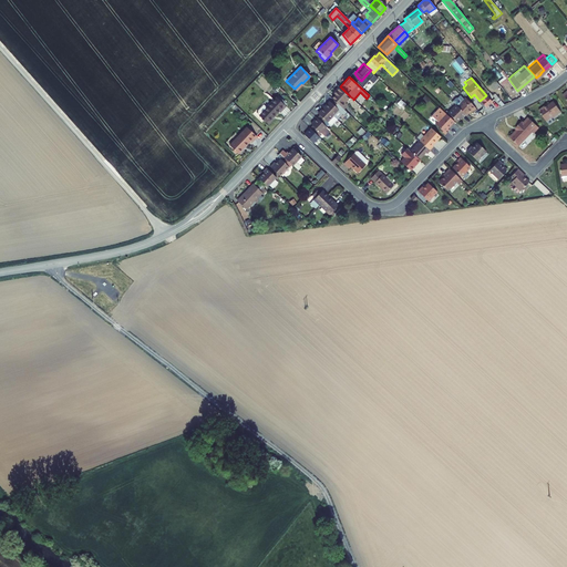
[(497,84),(493,78),(487,83),(492,89),(497,84)]
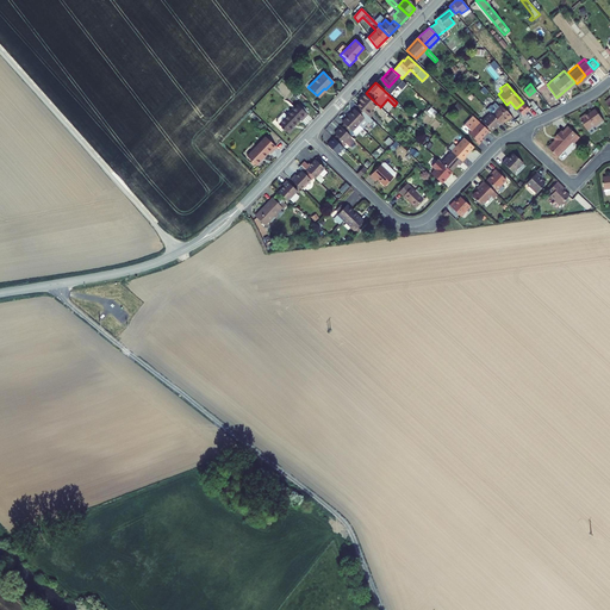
[(360,106),(366,113),(371,117),(374,113),(371,110),(377,104),(366,93),(359,100),(361,101),(359,105),(360,106)]
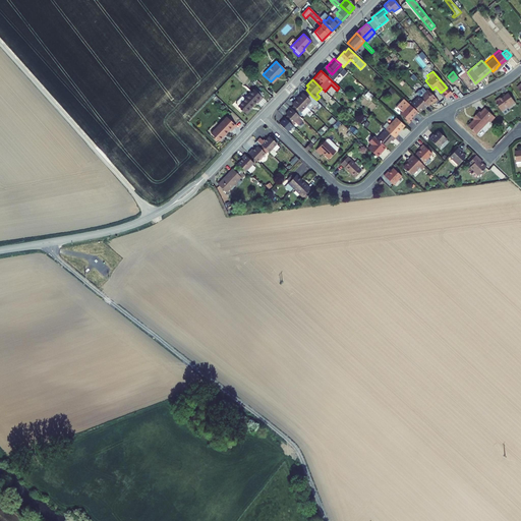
[(418,96),(420,98),(428,105),(432,101),(435,102),(438,100),(428,90),(426,92),(423,88),(420,90),(419,90),(416,93),(418,96)]
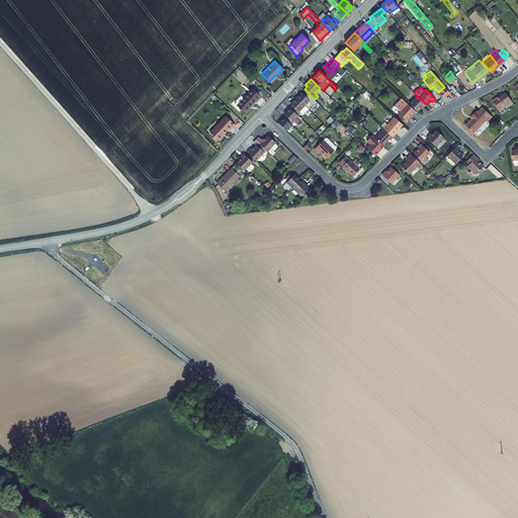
[(237,105),(244,113),(248,109),(247,107),(253,100),(255,102),(260,96),(252,89),(244,98),(240,95),(234,102),(237,105)]
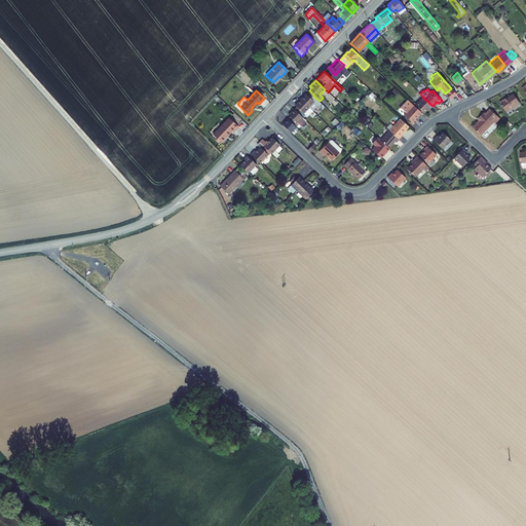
[(315,98),(310,91),(307,95),(306,94),(300,100),(308,108),(314,102),(313,100),(315,98)]
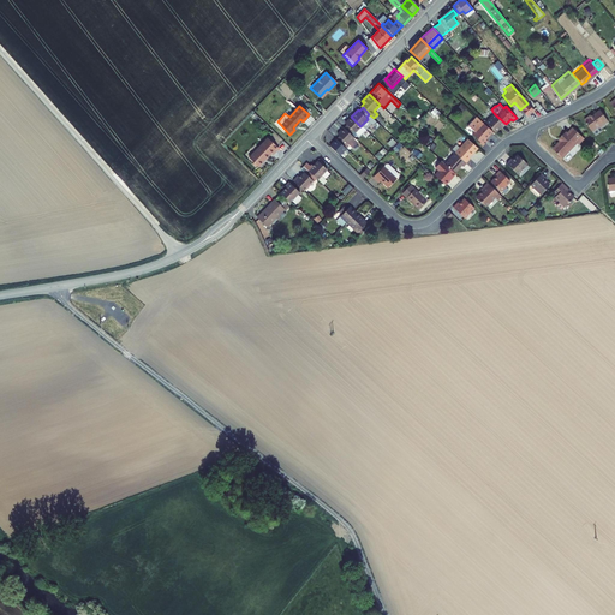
[(590,114),(587,117),(584,118),(591,130),(598,126),(599,127),(608,123),(602,111),(591,117),(590,114)]
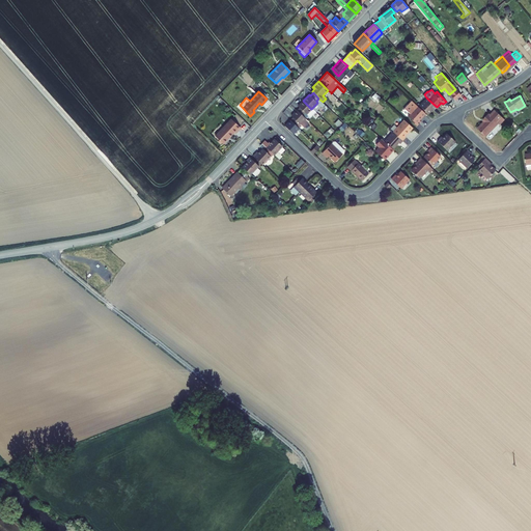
[(420,105),(427,112),(428,110),(430,111),(432,109),(434,110),(437,107),(428,100),(426,98),(420,105)]
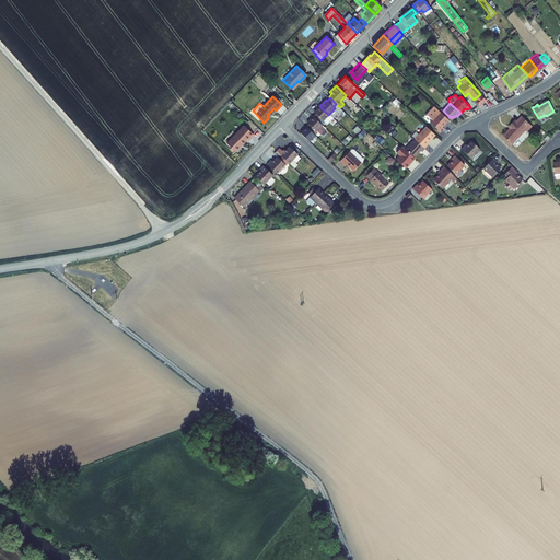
[(428,113),(433,117),(431,120),(435,125),(435,126),(441,131),(445,127),(443,124),(444,123),(445,124),(450,118),(435,105),(428,113)]
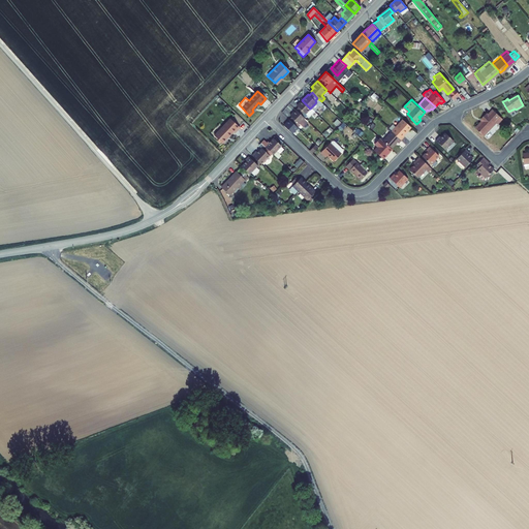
[(310,109),(302,100),(297,105),(298,106),(296,110),(301,115),(304,118),(306,115),(308,117),(313,112),(310,109)]
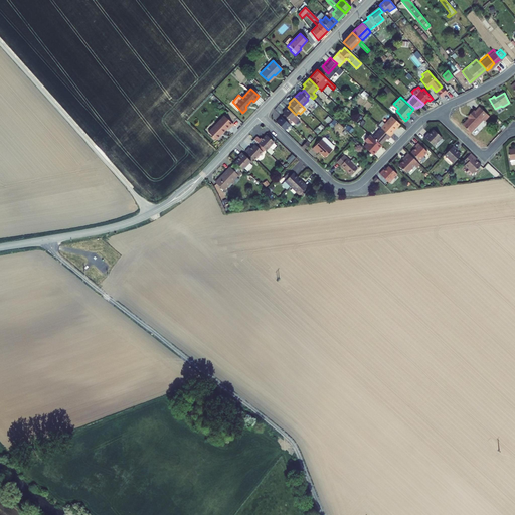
[(296,115),(293,112),(288,107),(282,113),(284,114),(282,116),(290,124),(293,122),(295,124),(300,119),(296,115)]
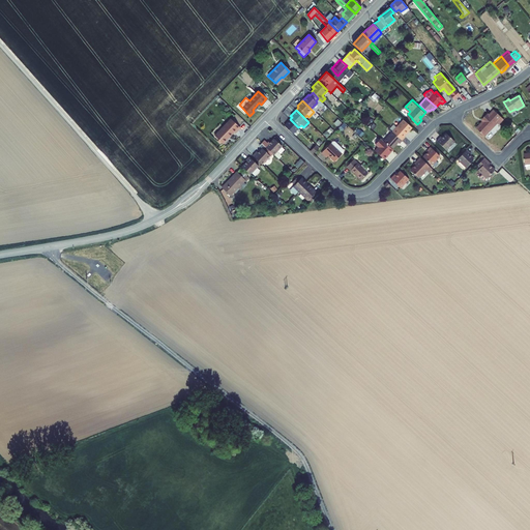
[(482,122),(476,128),(484,137),(497,123),(499,125),(503,120),(494,111),(489,115),(488,114),(481,120),(482,122)]
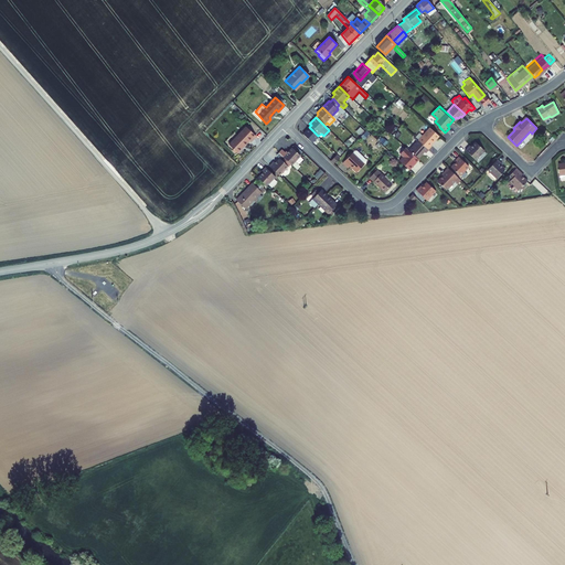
[(228,145),(236,152),(248,140),(249,141),(255,135),(245,126),(228,145)]
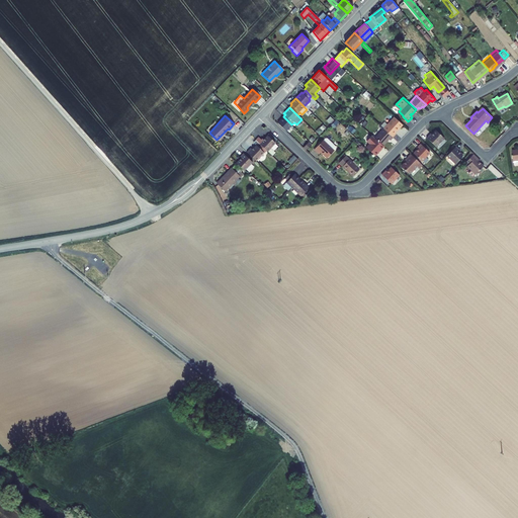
[(291,124),(283,116),(277,122),(286,131),(291,124)]
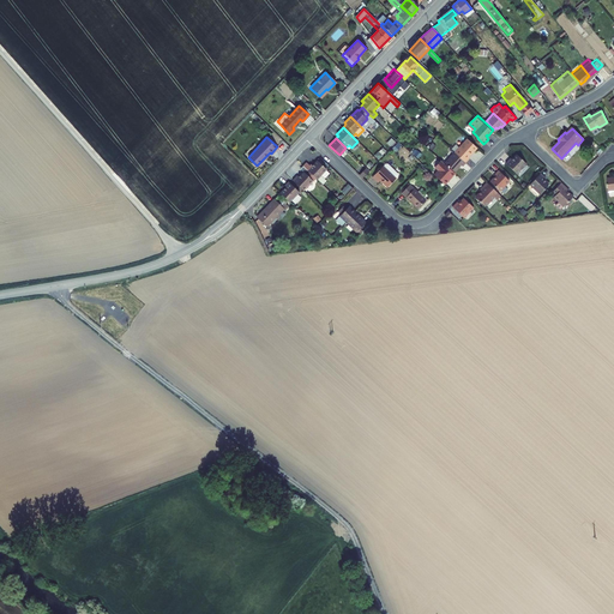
[(469,138),(455,154),(465,164),(470,158),(470,157),(479,148),(469,138)]
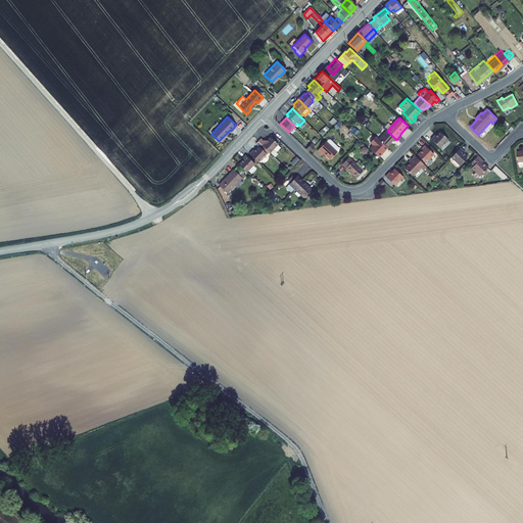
[(396,140),(387,131),(379,140),(387,147),(392,142),(393,143),(396,140)]
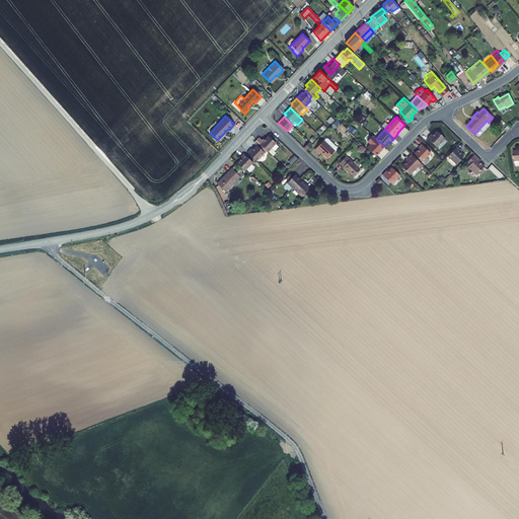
[(432,134),(429,137),(438,146),(447,138),(438,130),(434,134),(433,136),(432,134)]
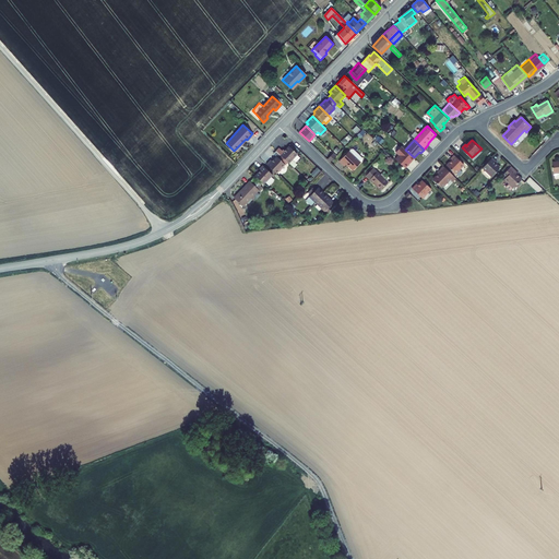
[(276,150),(278,153),(281,154),(288,162),(289,163),(294,167),(297,164),(292,159),(298,153),(289,145),(284,151),(280,146),(276,150)]
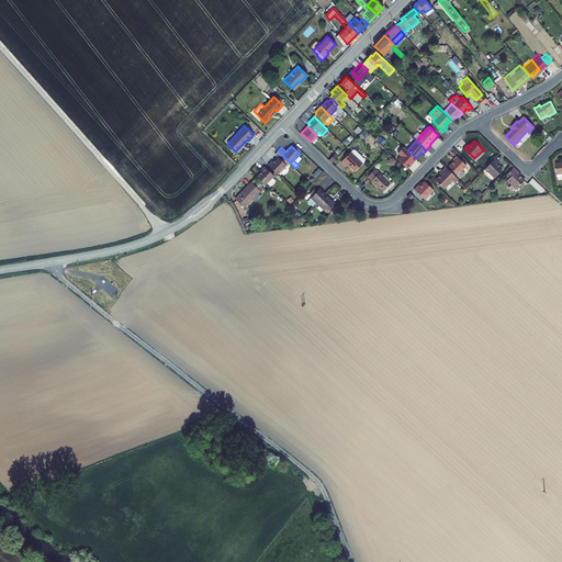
[(402,157),(397,160),(407,170),(417,159),(416,158),(407,150),(404,148),(398,154),(402,157)]
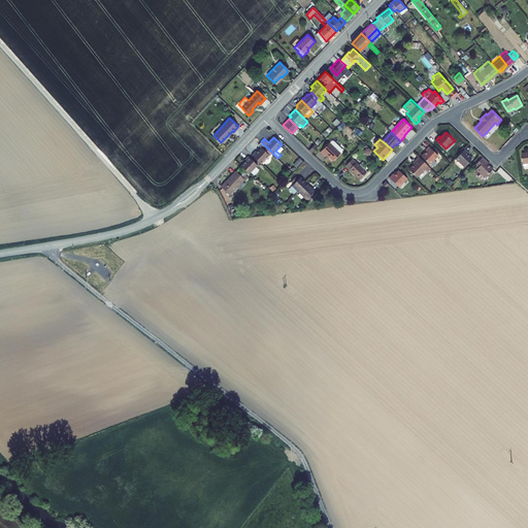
[(331,141),(321,153),(326,158),(328,156),(334,161),(342,152),(342,150),(334,141),(331,141)]
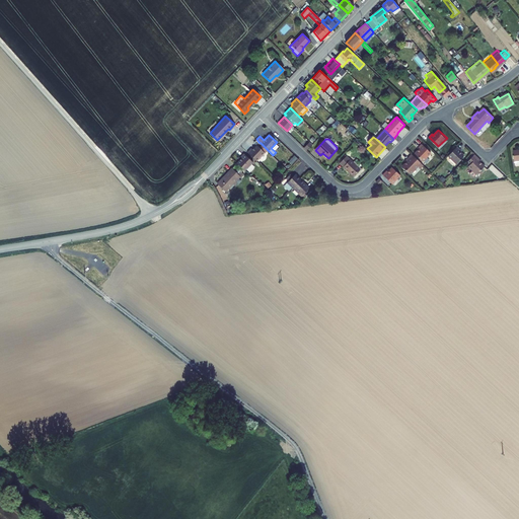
[(250,148),(247,151),(257,160),(268,150),(261,143),(258,146),(256,144),(251,149),(250,148)]
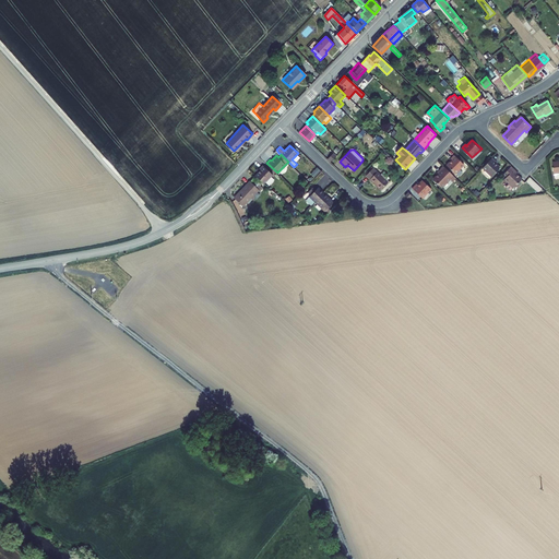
[(454,159),(453,161),(448,165),(458,174),(466,165),(455,154),(452,157),(454,159)]
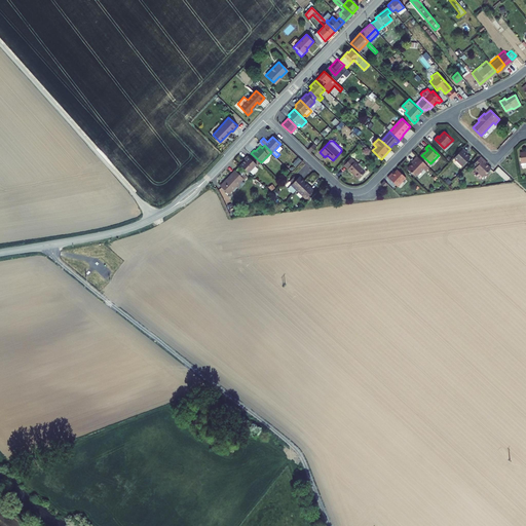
[(464,148),(455,158),(464,166),(472,158),(467,154),(466,152),(467,151),(464,148)]
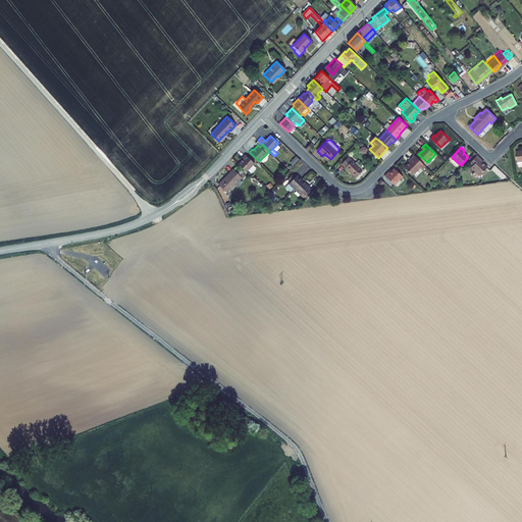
[(240,159),(238,161),(247,170),(255,162),(247,154),(241,160),(240,159)]
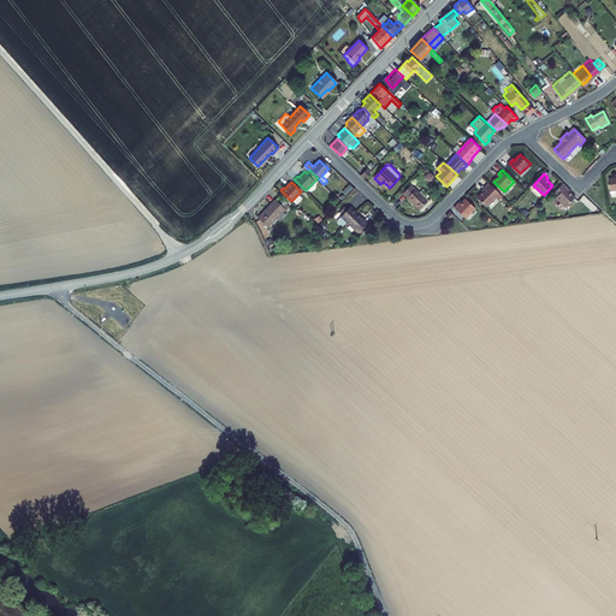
[(485,190),(484,191),(479,197),(489,207),(498,197),(502,200),(504,196),(490,183),(484,189),(485,190)]
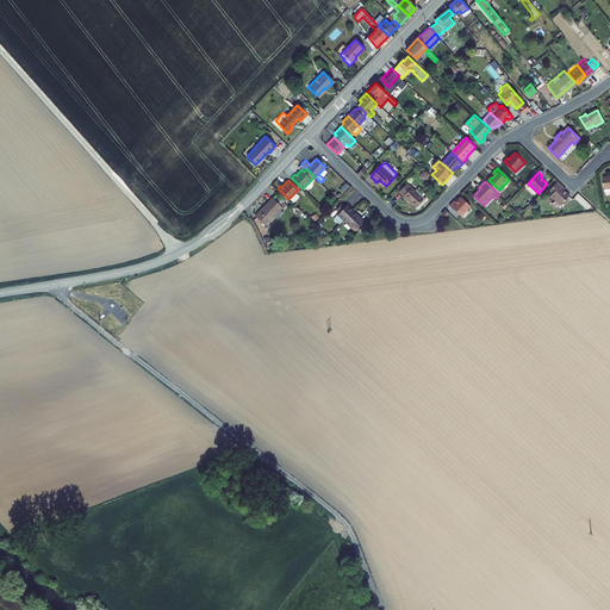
[(566,188),(559,181),(552,190),(554,193),(552,195),(561,205),(571,195),(565,190),(566,188)]
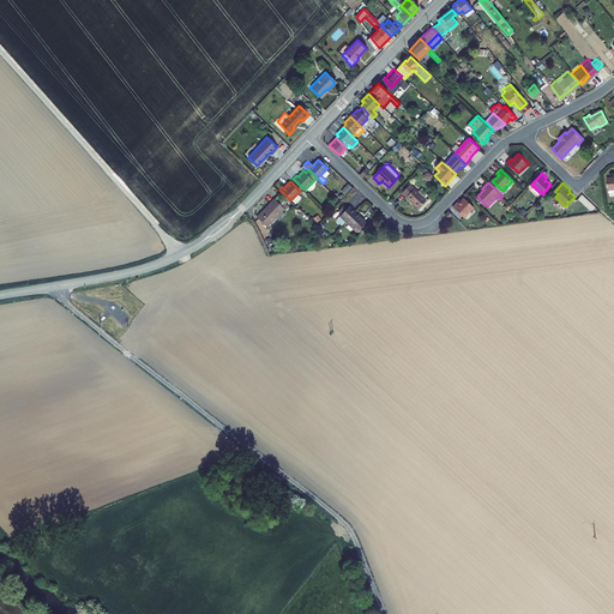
[(427,202),(409,185),(402,193),(413,204),(413,203),(419,209),(427,202)]
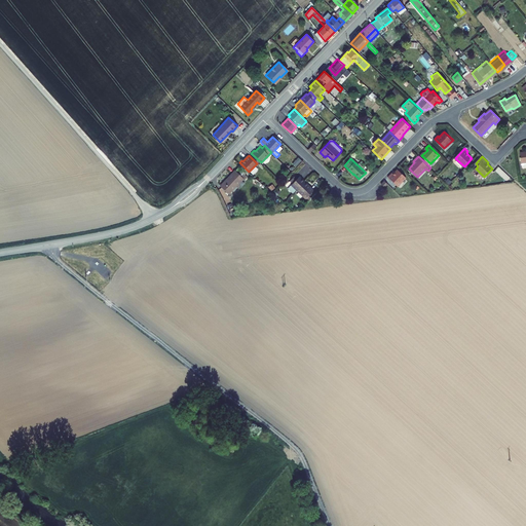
[(239,167),(236,171),(243,177),(246,174),(239,167)]
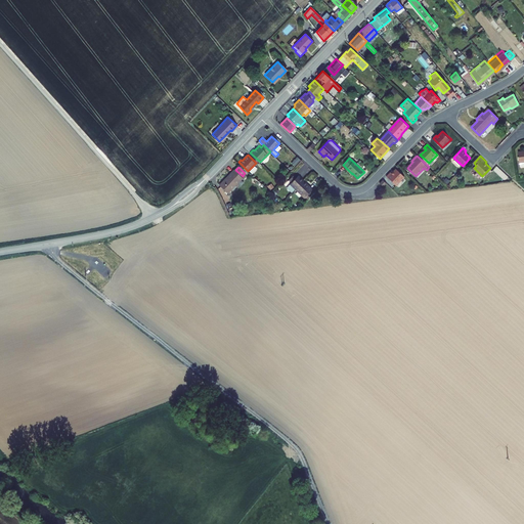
[(395,171),(403,179),(405,176),(398,169),(395,171)]
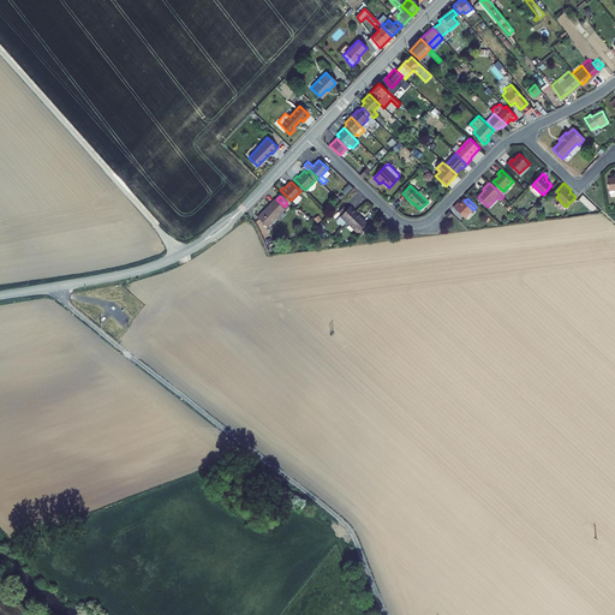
[(285,207),(276,199),(275,199),(258,218),(268,226),(273,221),(275,224),(281,218),(279,215),(285,208),(285,207)]
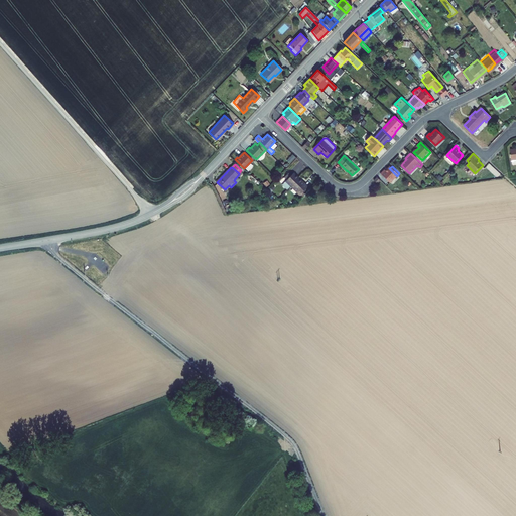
[(385,170),(382,173),(391,182),(397,176),(389,168),(388,170),(387,171),(385,170)]
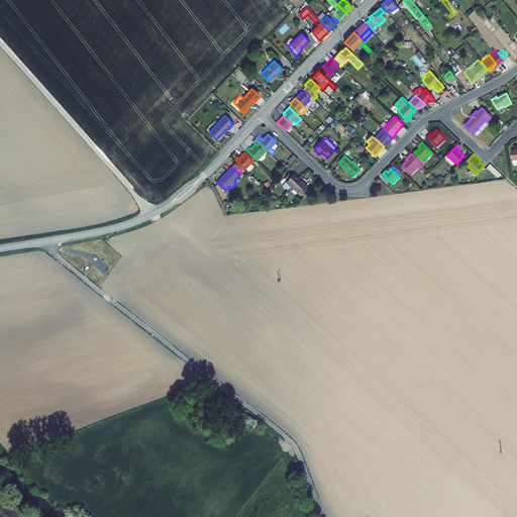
[(291,188),(300,178),(295,173),(292,176),(290,173),(285,178),(287,181),(286,182),(291,188)]
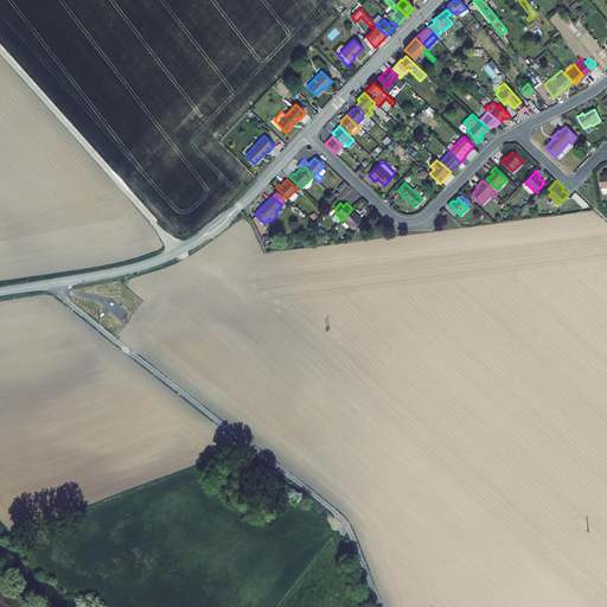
[(363,218),(352,209),(342,221),(351,230),(363,218)]
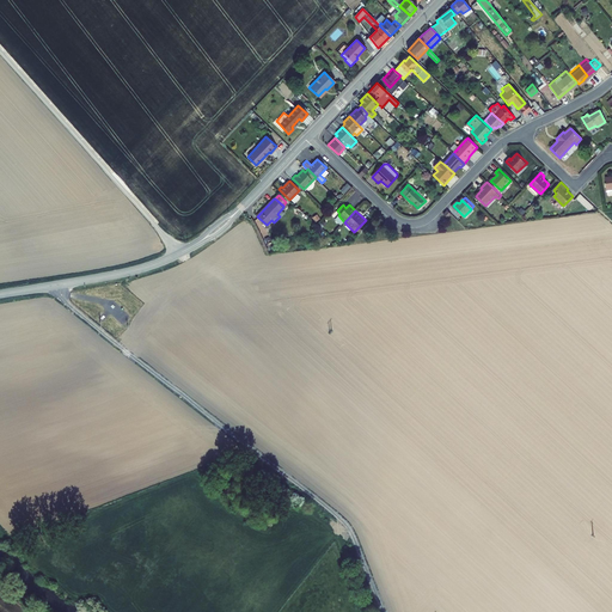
All buildings are outlined.
